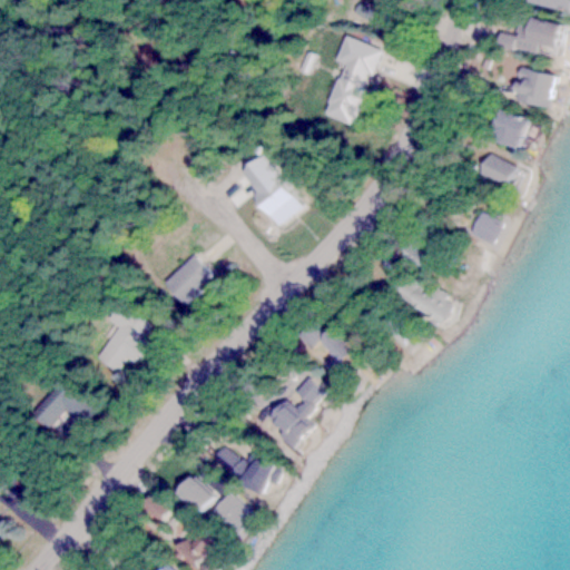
[(568,12),(569,0),(526,0),(526,3),(568,12)]
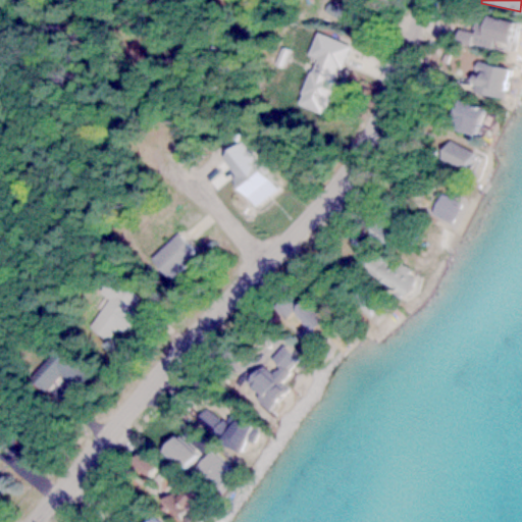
[(515,25),(479,14),(470,44),(489,49),(491,44),(508,49),(515,25)]
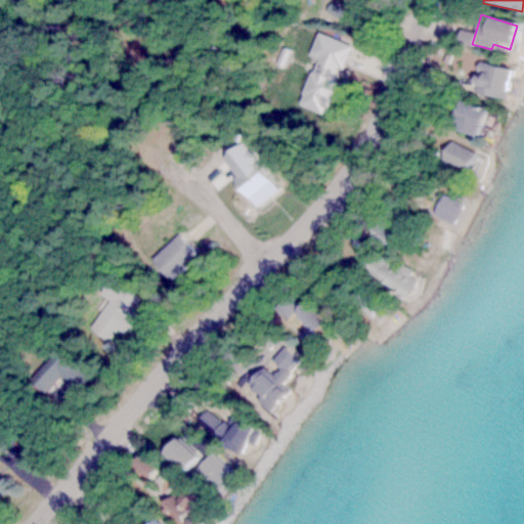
[(351,46),(317,33),(309,56),(316,59),(299,104),(324,115),(351,46)]
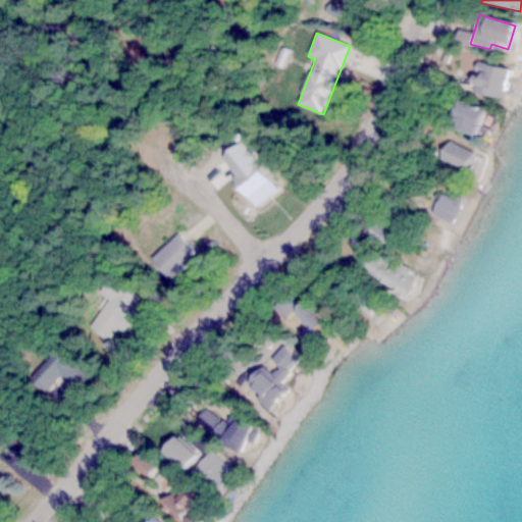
[(468,89),(497,98),(506,69),(477,60),(468,89)]
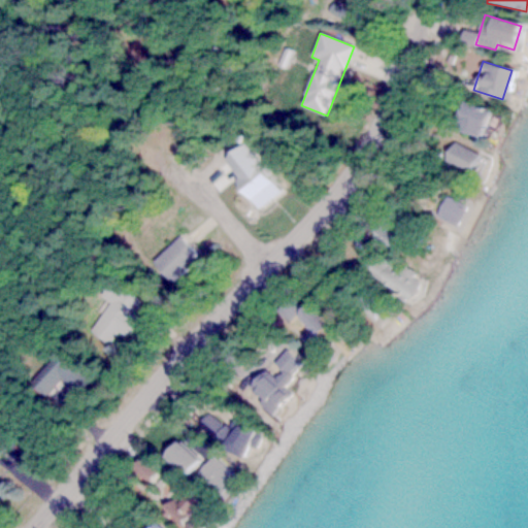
[(475,136),(486,111),(462,101),(451,127),(475,136)]
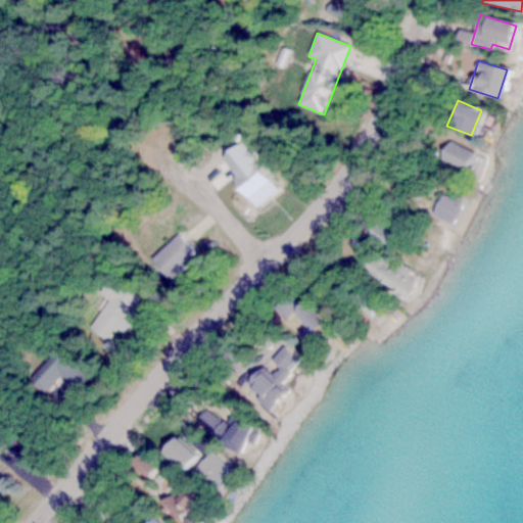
[(473,154),(449,140),(439,157),(463,172),(473,154)]
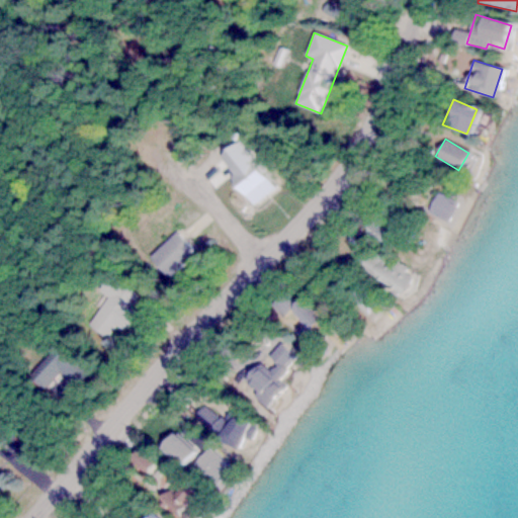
[(454,203),(439,193),(429,209),(444,220),(454,203)]
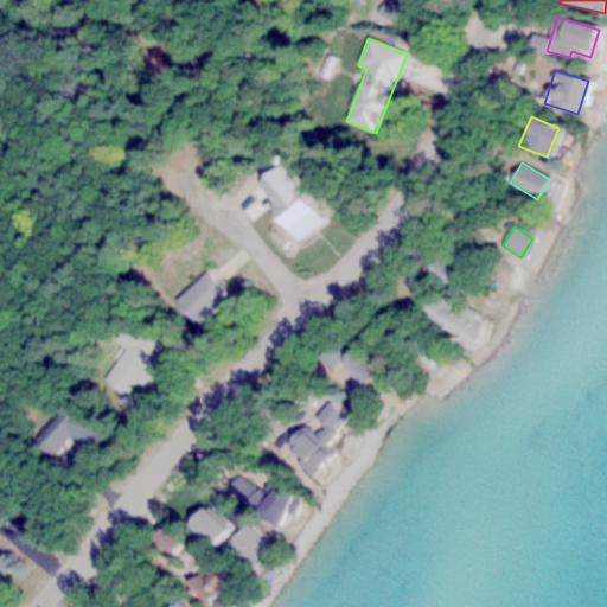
[(197,324),(228,293),(205,270),(174,302),(197,324)]
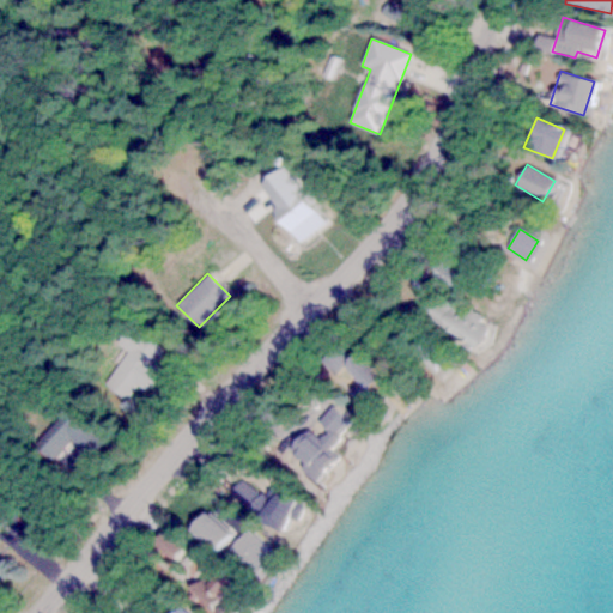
[(462,316),(432,293),(418,311),(468,349),(486,325),(467,309),(462,316)]
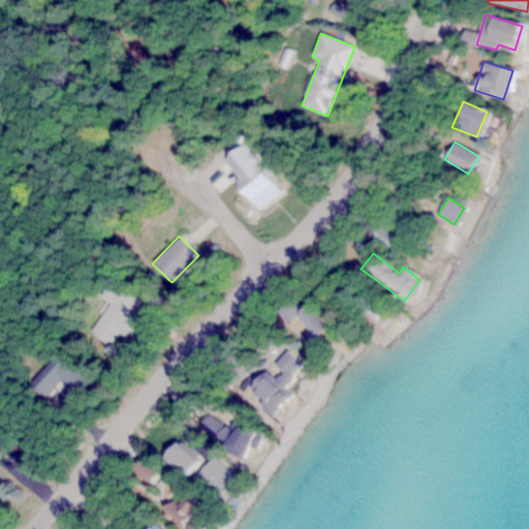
[(111,302),(90,332),(110,344),(118,331),(123,335),(145,303),(111,280),(100,296),(111,302)]
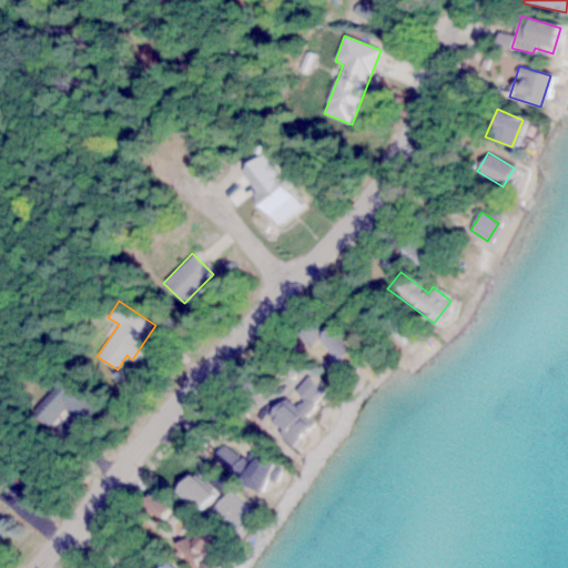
[(384,323),(398,341),(412,330),(397,312),(384,323)]
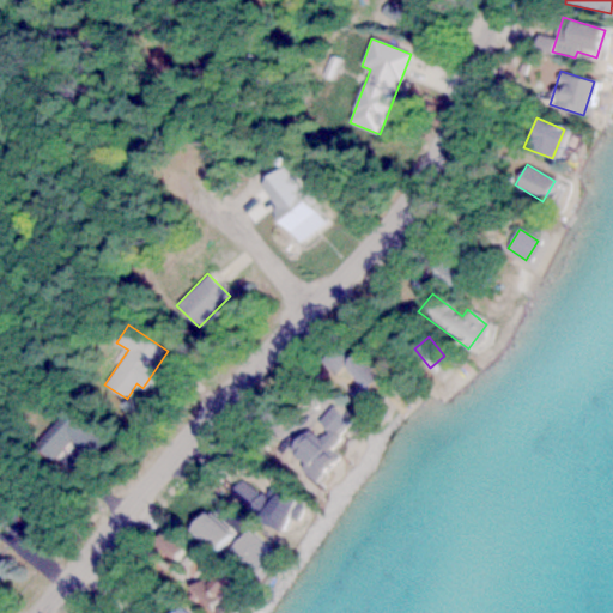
[(333,374),(344,366),(356,383),(347,389),(353,398),(383,375),(362,347),(350,357),(339,344),(320,357),(333,374)]
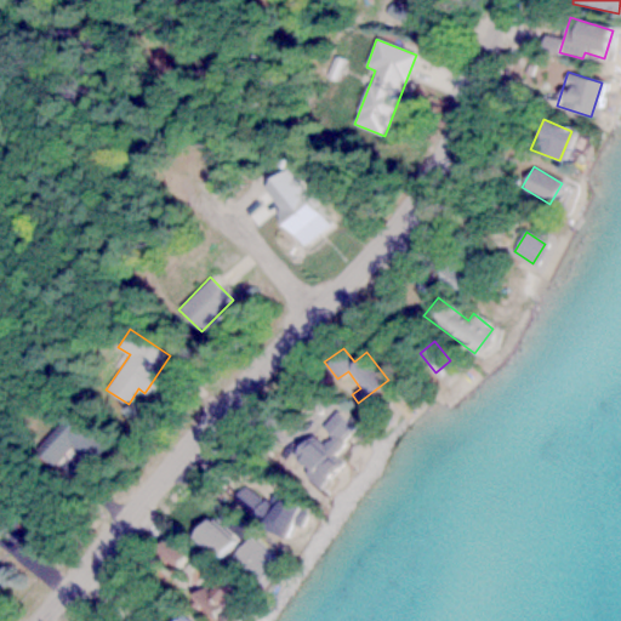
[(69,412),(35,448),(52,463),(72,444),(91,462),(106,446),(69,412)]
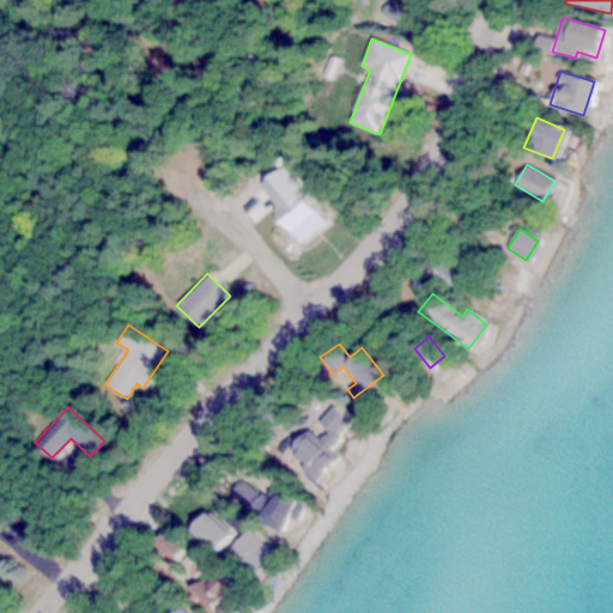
[(350,420),(328,407),(316,424),(323,429),(319,436),(305,428),(287,454),(303,465),(298,471),(311,479),(350,420)]
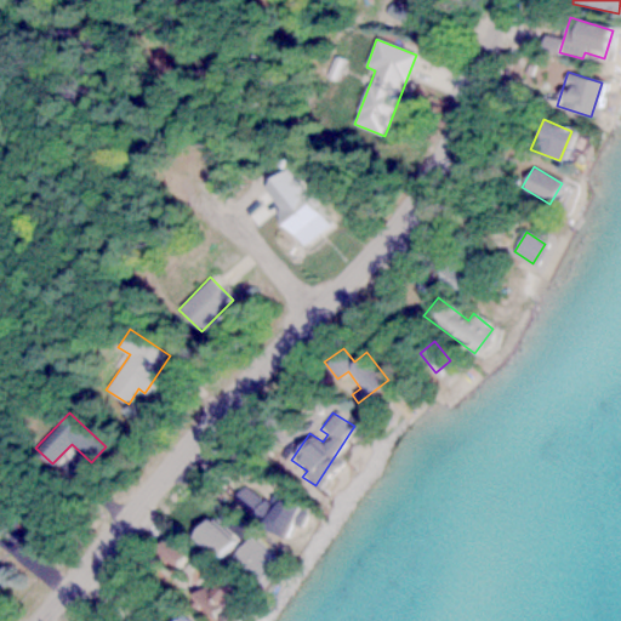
[(217,559),(235,539),(208,514),(189,534),(217,559)]
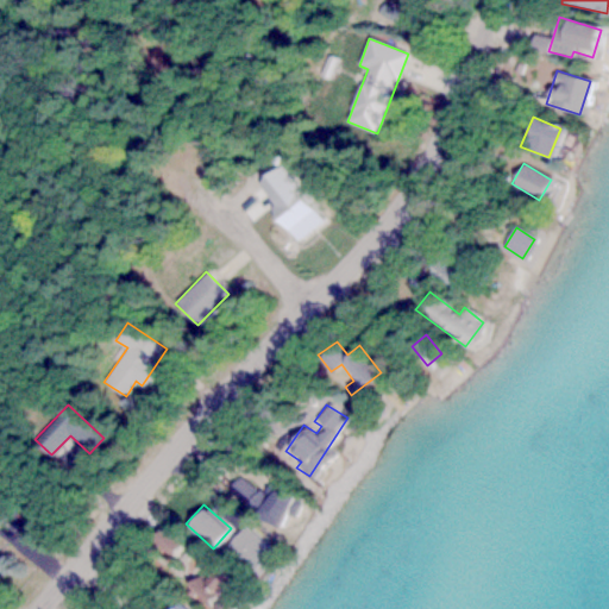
[(272,551),(245,525),(225,545),(253,572),(272,551)]
